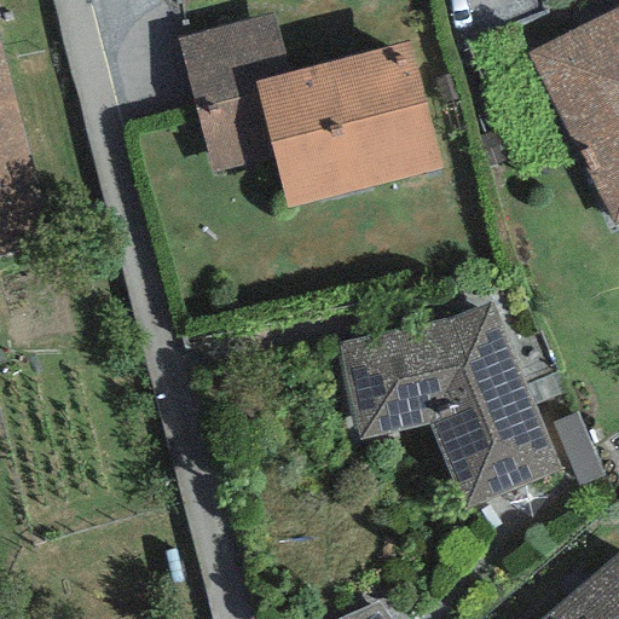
[(618,7),(527,53),(614,225),(618,223),(618,7)]
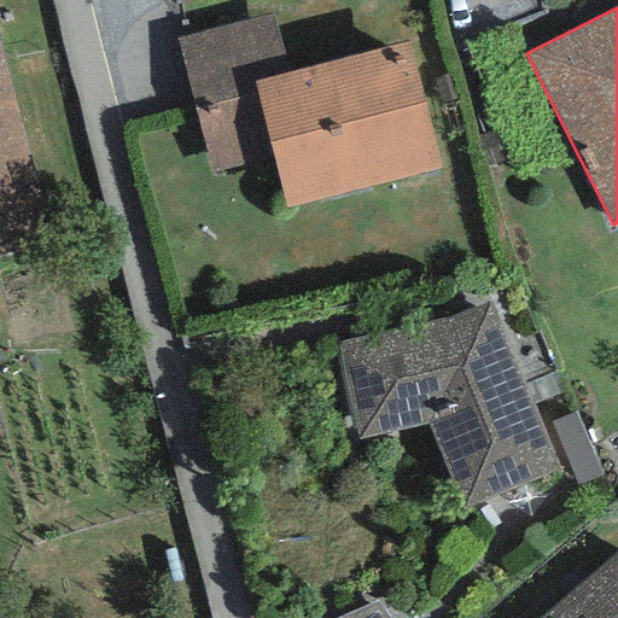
[(286,74),(273,16),(178,40),(211,173),(273,156),(252,83),(286,74)]
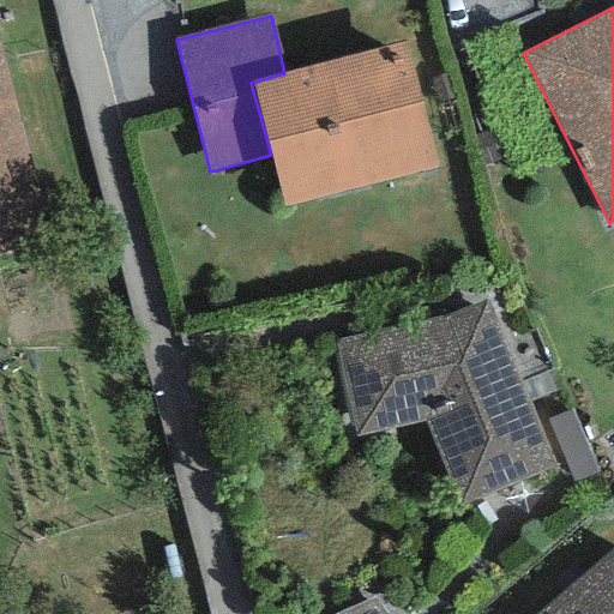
[(438,167),(405,42),(284,73),(251,83),(271,155),(284,208),(438,167)]
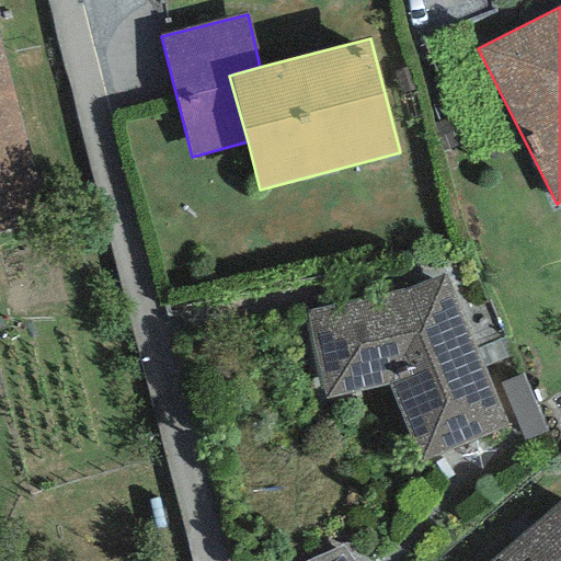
[(0,44),(0,235),(47,222),(0,44)]
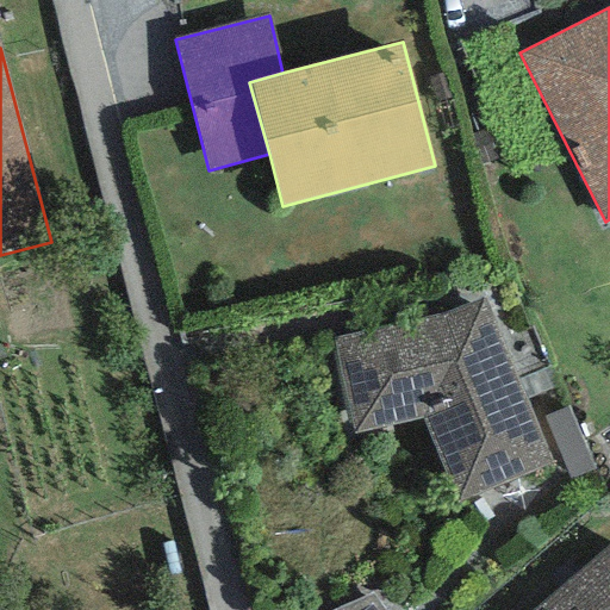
[(483,298),(332,337),(353,435),(422,419),(458,503),(552,464),(483,298)]
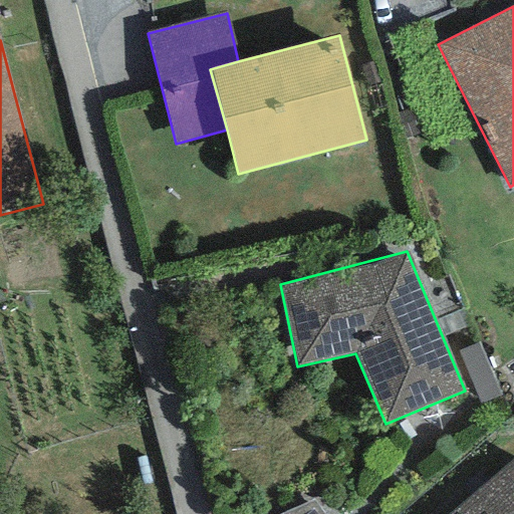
[(480,404),(501,396),(478,342),(458,351),(480,404)]
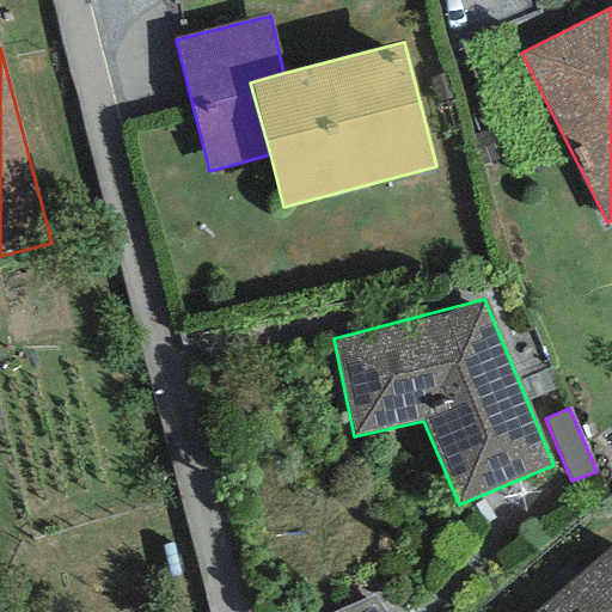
[(611,611),(611,545),(611,546),(536,611),(611,611)]
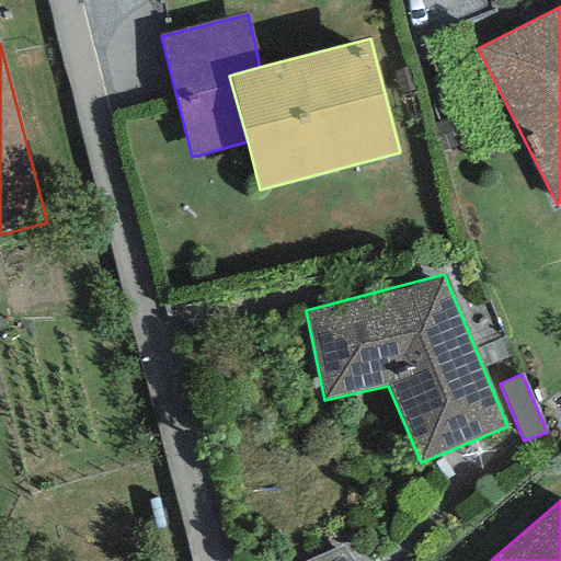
[(352,560),(341,546),(306,560),(352,560)]
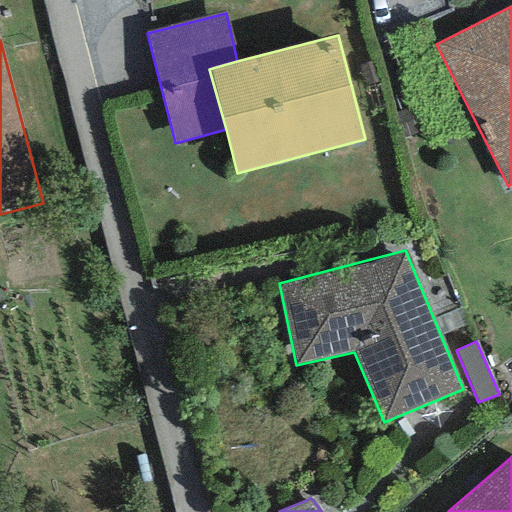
All buildings are outlined.
